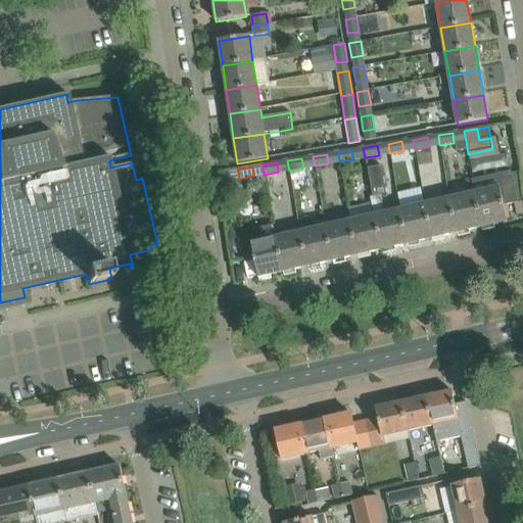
[(518,203),(511,172),(471,180),(474,193),(482,228),(507,222),(504,206),(518,203)]
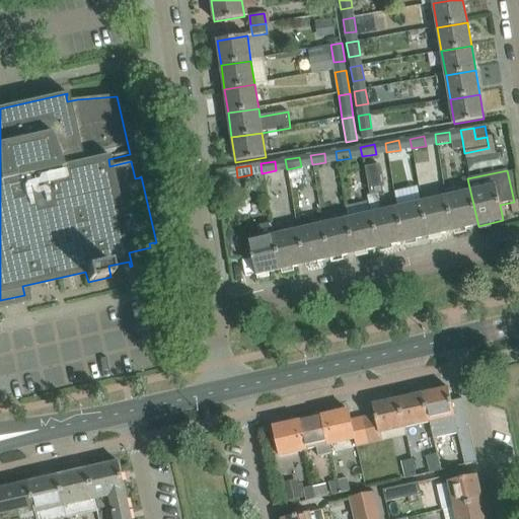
[(255,181),(251,189),(260,194),(265,187),(255,181)]
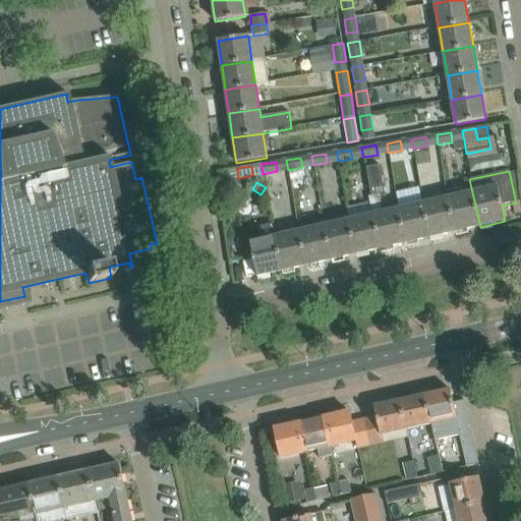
[(480,227),(472,192),(448,197),(455,232),(480,227)]
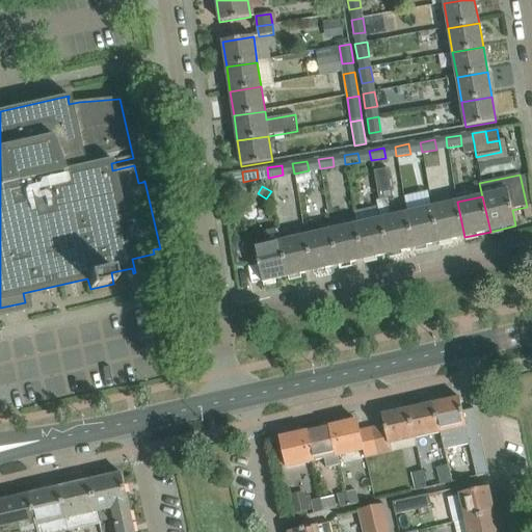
[(415,248),(406,213),(392,217),(388,198),(376,201),(378,207),(380,219),(381,219),(389,255),(415,248)]
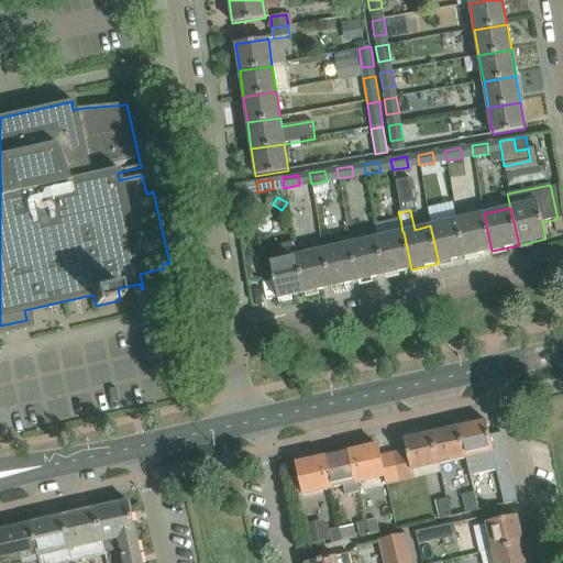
[(492,251),(484,213),(456,220),(465,257),(492,251)]
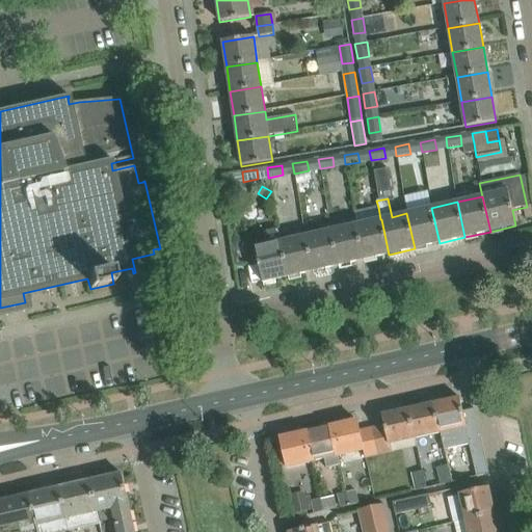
[(440,243),(431,208),(406,213),(415,248),(440,243)]
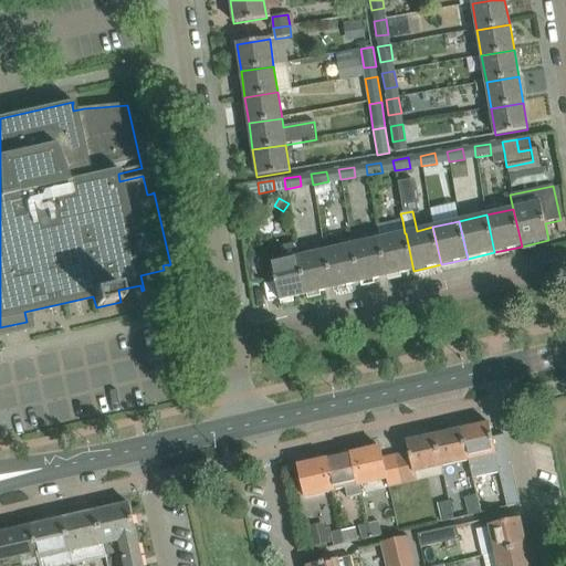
[(413,271),(406,233),(405,233),(379,239),(387,276),(413,271)]
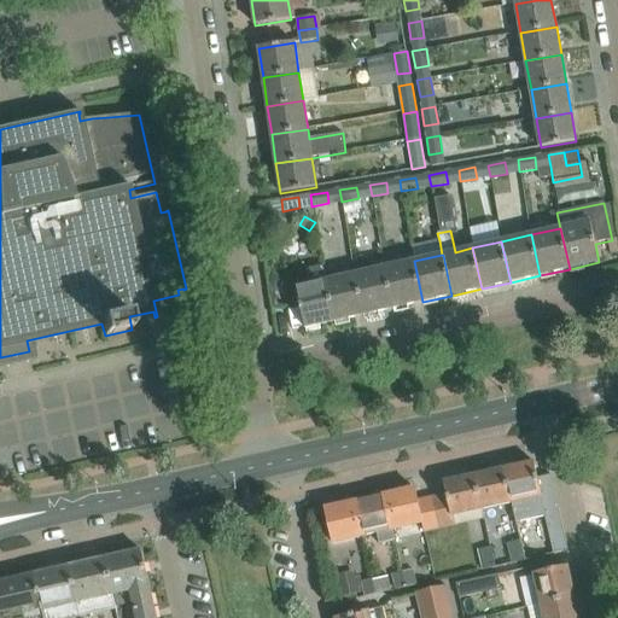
[(423,302),(414,261),(384,268),(394,309),(423,302)]
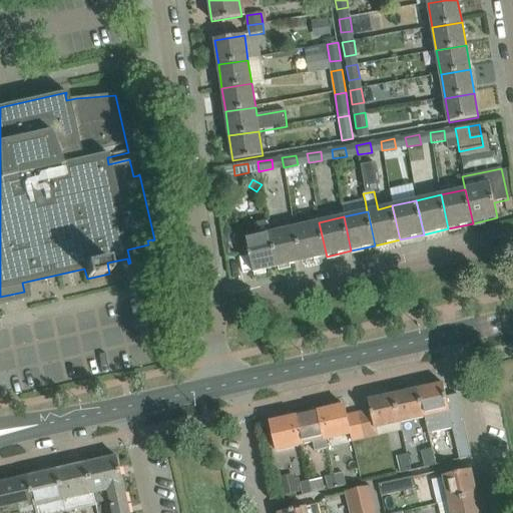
[(278,268),(271,233),(272,233),(269,220),(254,223),(258,236),(245,239),(253,273),(278,268)]
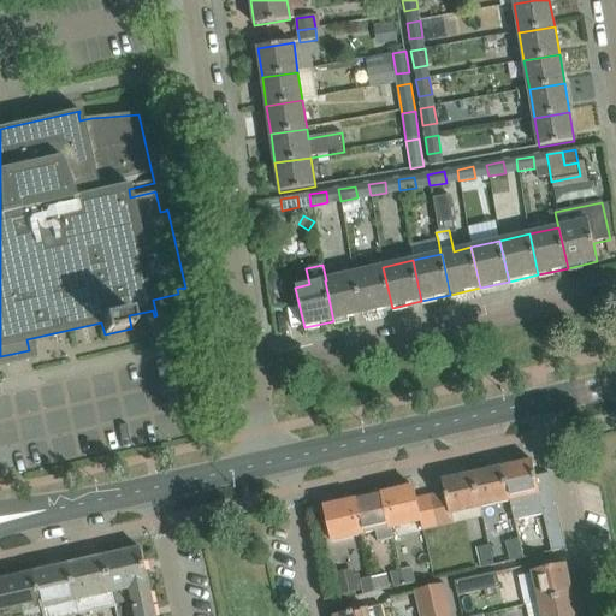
[(392,308),(383,267),(354,273),(363,314),(392,308)]
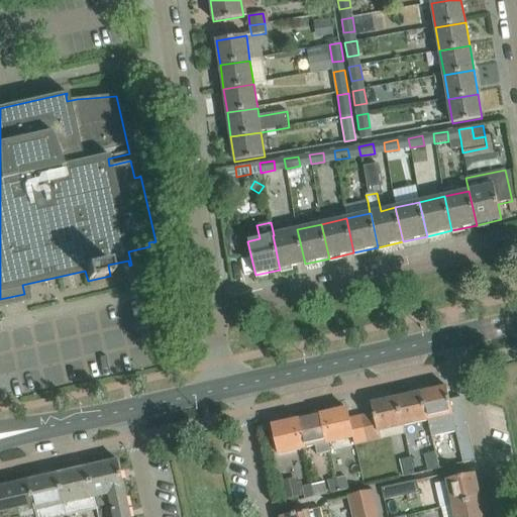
[(305,264),(297,229),(274,235),(273,235),(280,270),(305,264)]
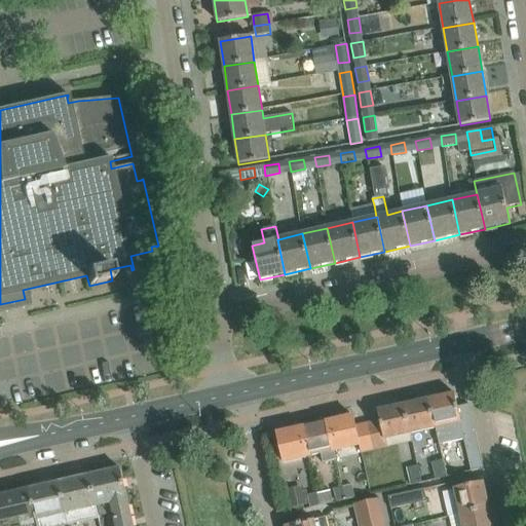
[(454,393),(427,400),(434,428),(435,428),(439,446),(467,439),(466,435),(476,433),(468,405),(457,407),(454,393)]
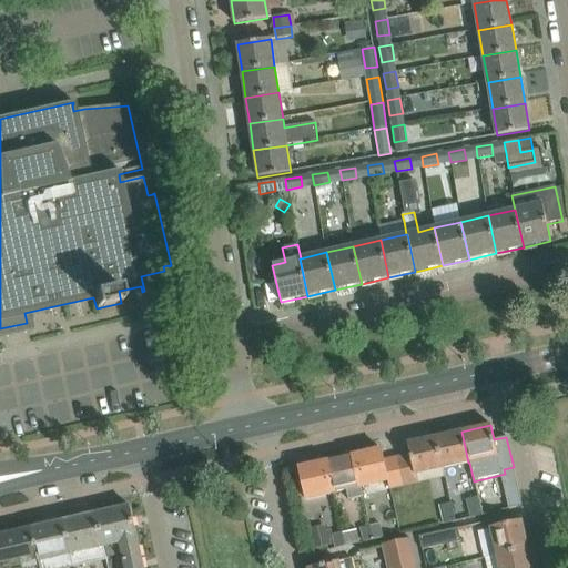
[(462,432),(435,438),(442,469),(468,463),(462,432)]
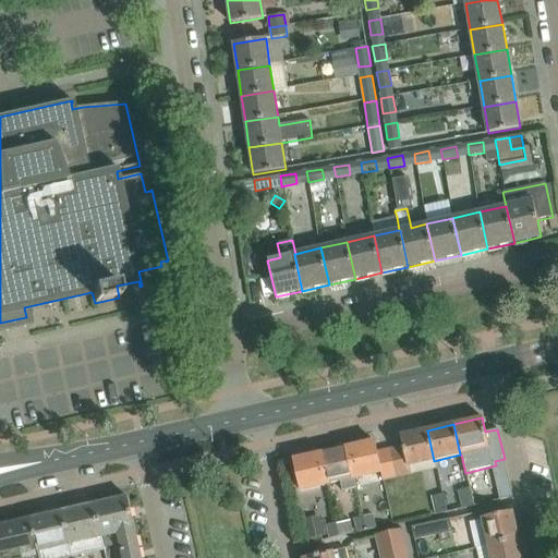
[(402,447),(390,449),(396,477),(410,474),(409,466),(434,461),(427,431),(400,436),(402,447)]
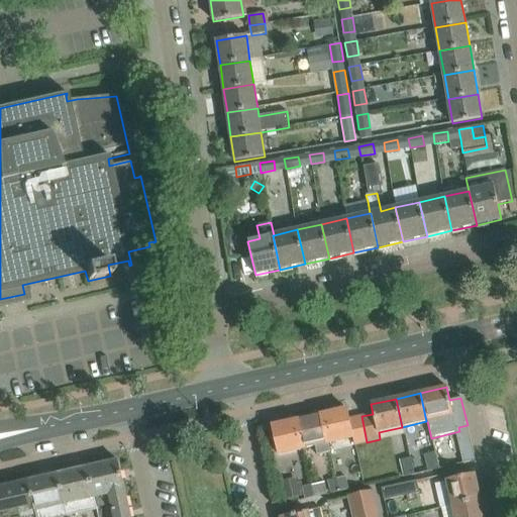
[(347,409),(322,415),(328,443),(352,438),(354,445),(367,442),(362,416),(349,419),(347,409)]
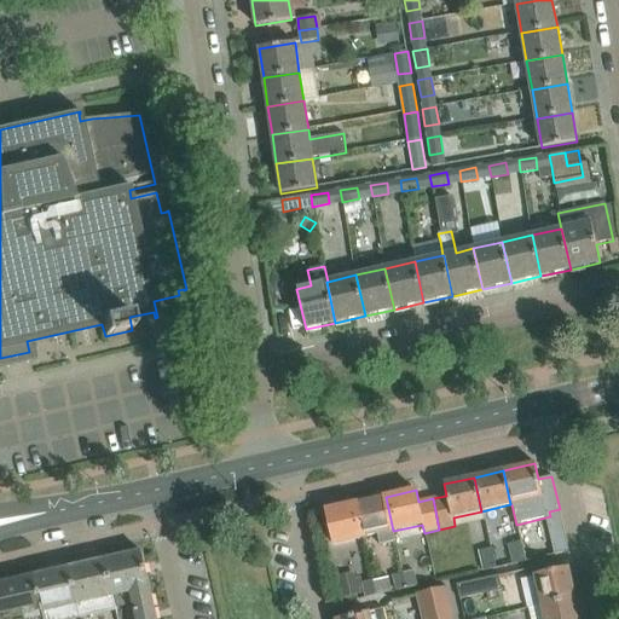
[(386,497),(356,504),(364,538),(377,534),(380,544),(395,541),(393,531),(386,497)]
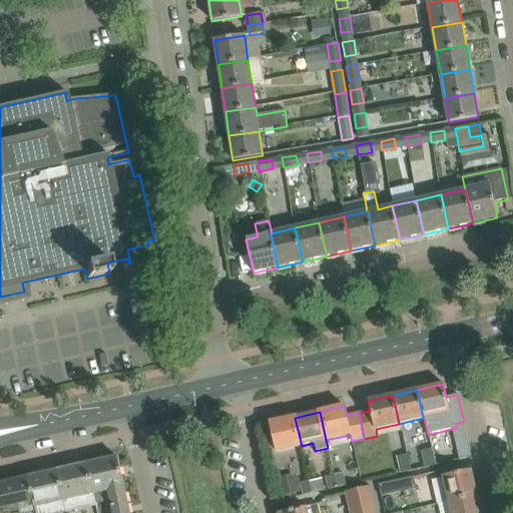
[(302,446),(295,418),(270,423),(276,451),(302,446)]
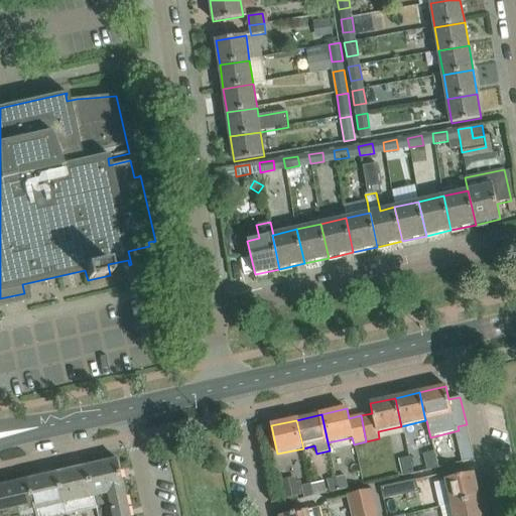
[(436,469),(433,452),(422,454),(426,471),(436,469)]
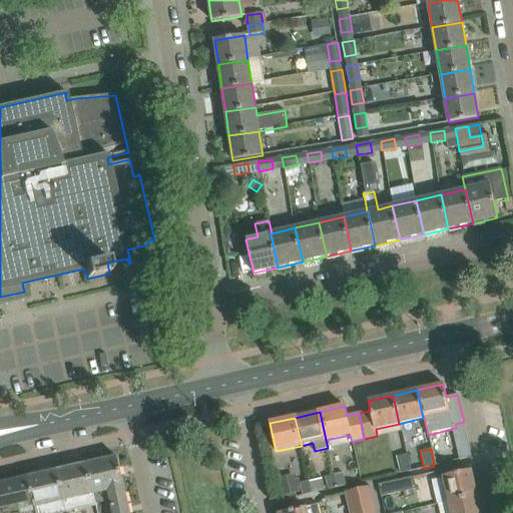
[(412,470),(408,453),(395,456),(399,473),(412,470)]
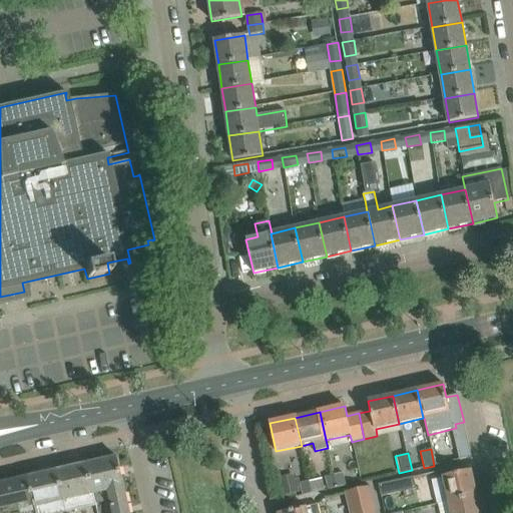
[(86,465),(92,493),(108,489),(113,512),(129,512),(117,458),(86,465)]
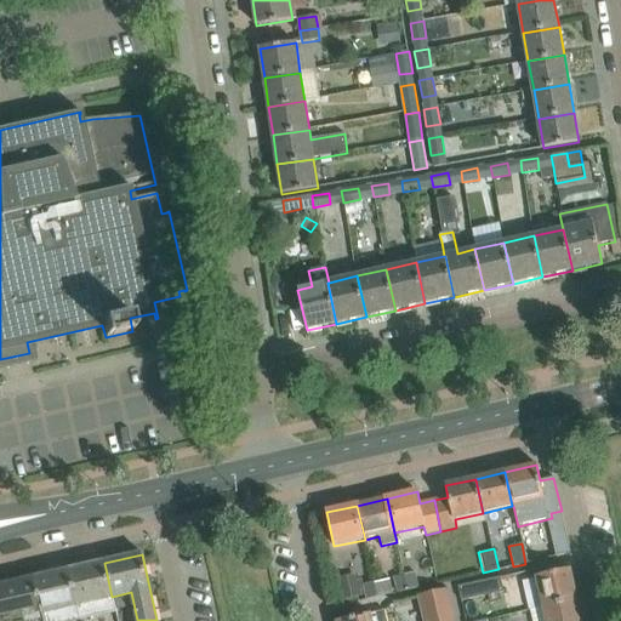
[(69,570),(78,604),(112,597),(104,563),(69,570)]
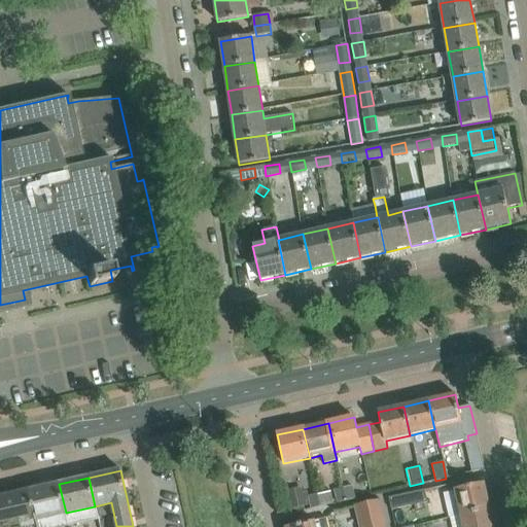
[(490,508),(484,483),(455,489),(461,516),(490,508)]
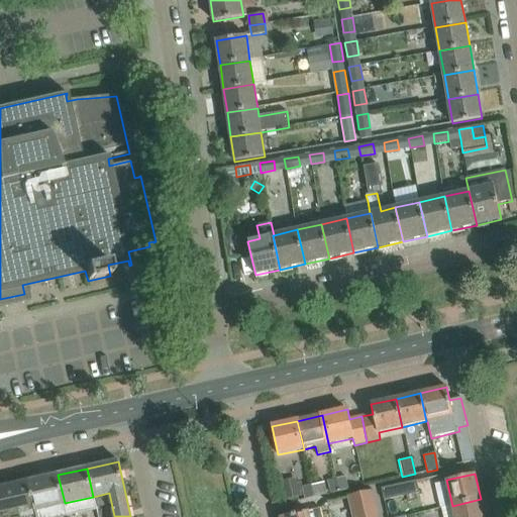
[(28,482),(34,510),(65,503),(58,475),(28,482)]
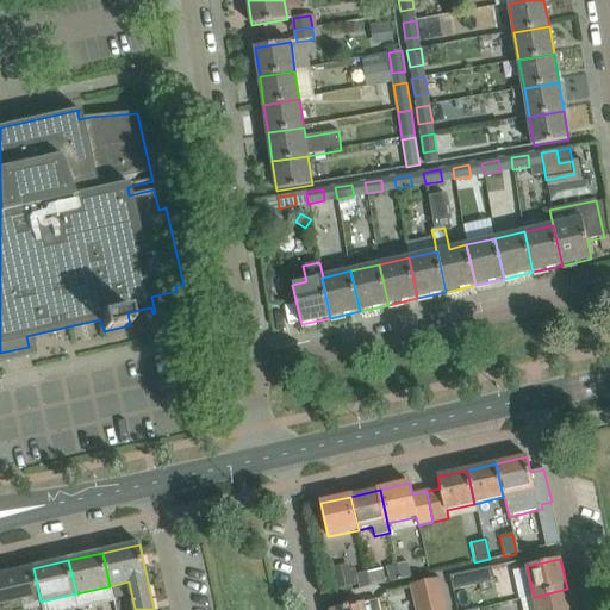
[(409,561),(397,564),(400,580),(412,578),(409,561)]
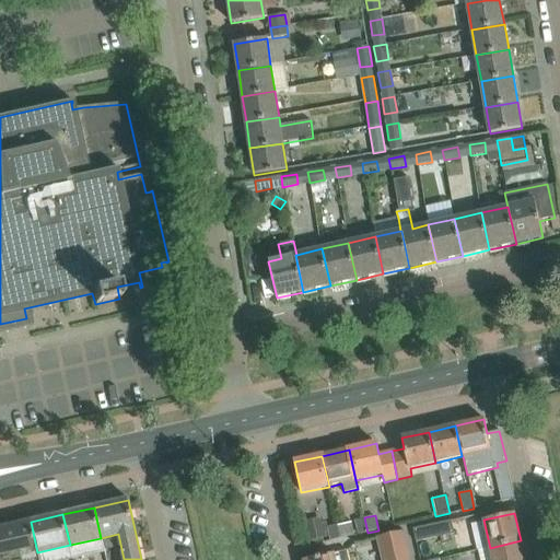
[(305,521),(311,543),(329,538),(326,522),(322,523),(319,517),(305,521)]
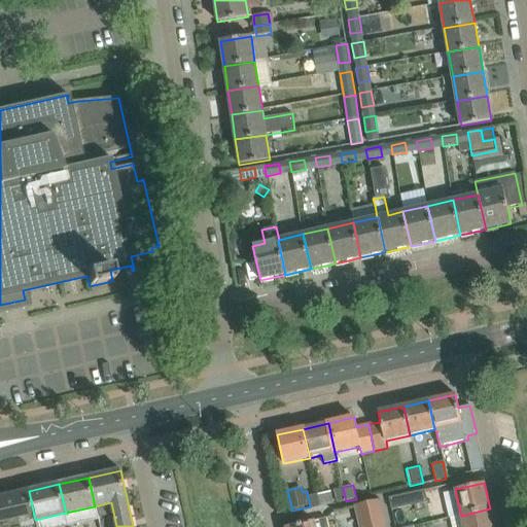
[(346,501),(343,487),(334,490),(337,503),(346,501)]
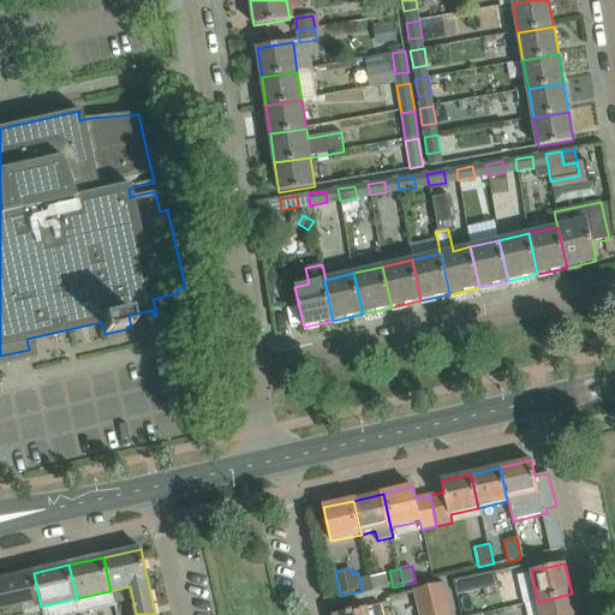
[(453,580),(457,593),(497,585),(495,571),(453,580)]
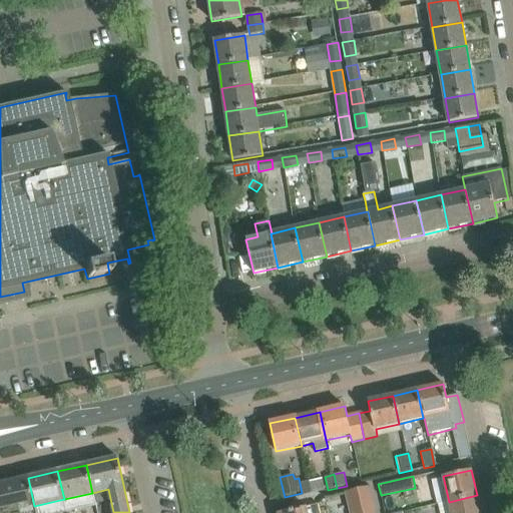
[(0,484),(0,512),(19,512),(20,512),(19,512),(35,512),(34,506),(28,478),(0,484)]
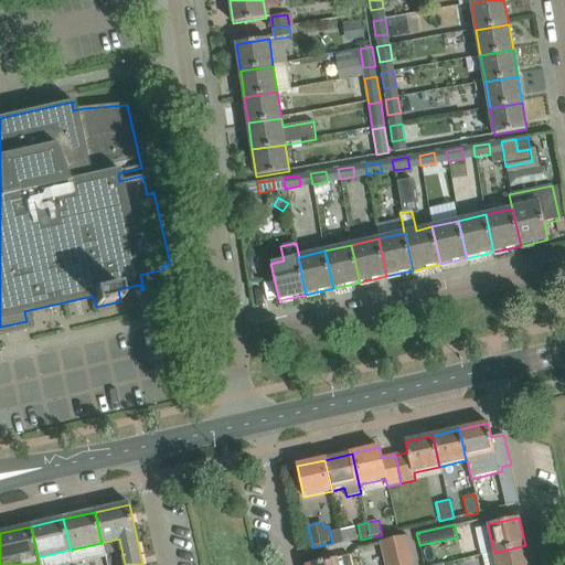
[(354,526),(341,530),(343,543),(358,540),(354,526)]
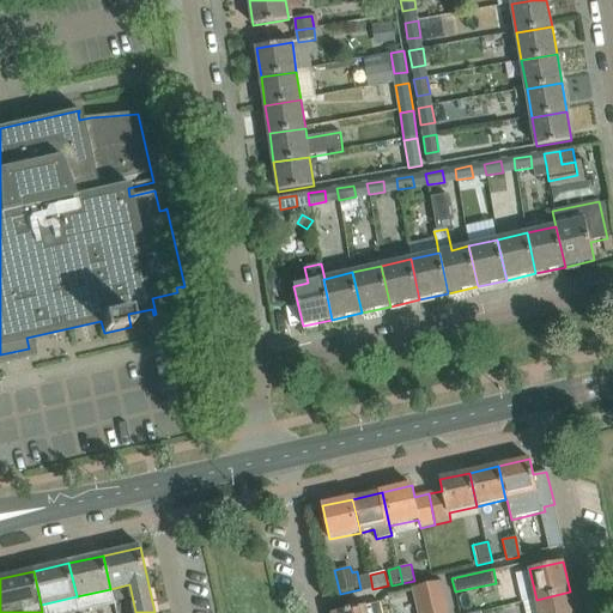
[(370,575),(370,574),(359,576),(363,592),(372,589),(370,575)]
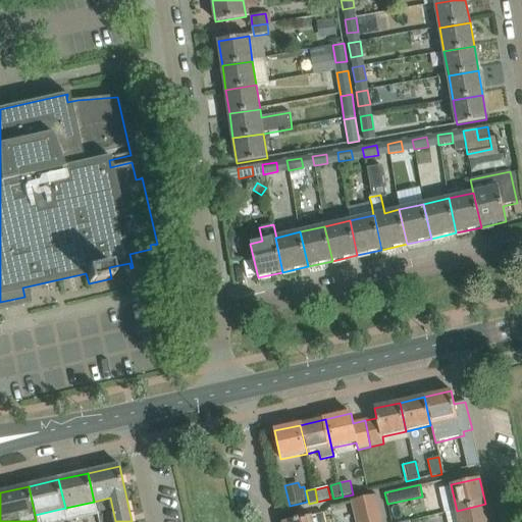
[(355,521),(383,521),(377,493),(350,501),(355,521)]
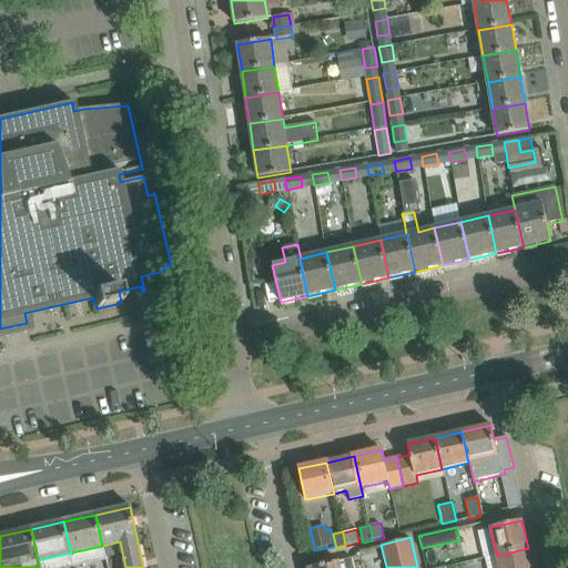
[(531,567),(528,548),(497,556),(499,567),(531,567)]
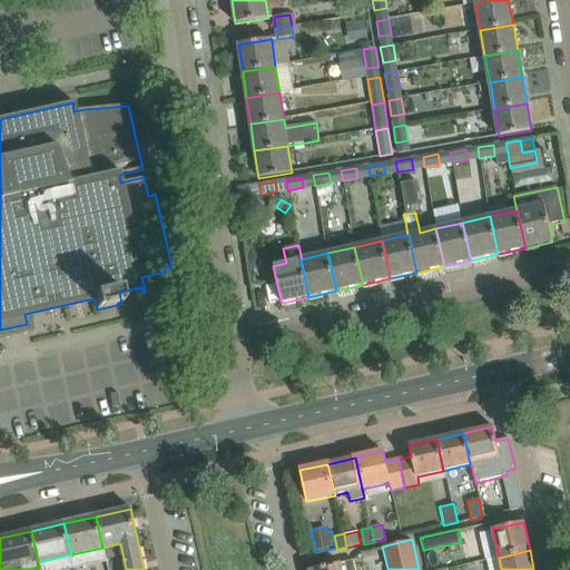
[(354,569),(353,560),(311,569),(354,569)]
